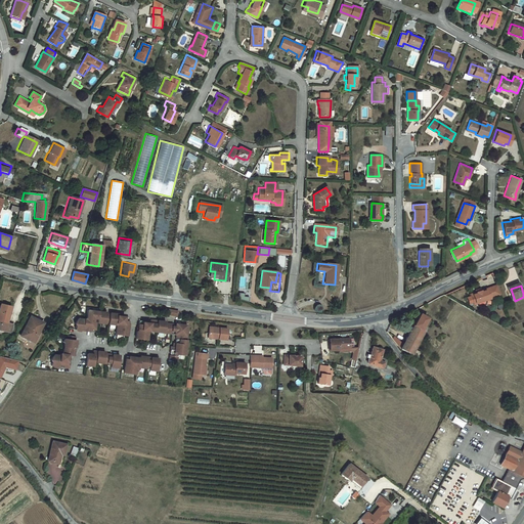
[(494,297),(498,296),(494,287),(490,288),(494,297)]
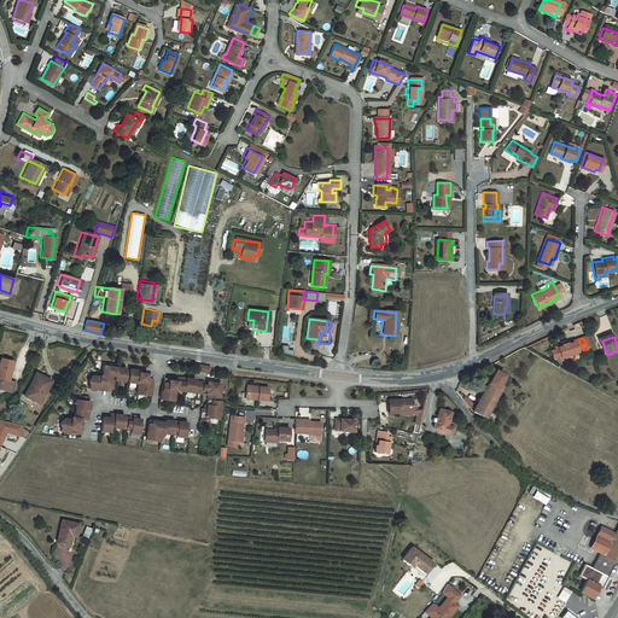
[(578,355),(577,353),(583,350),(578,339),(551,350),(557,363),(578,355)]
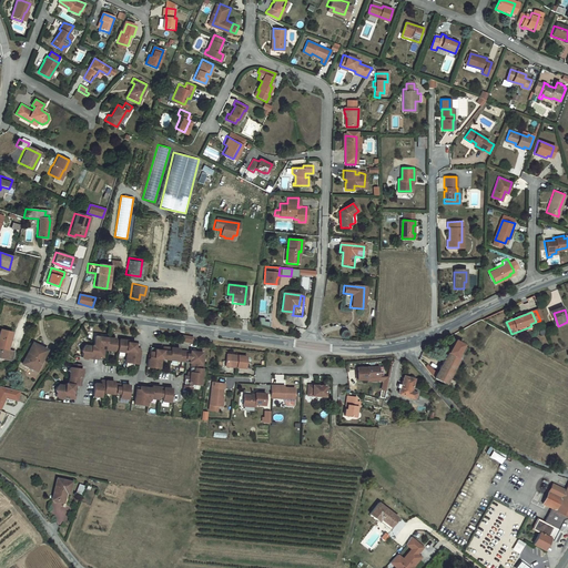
[(263,318),(259,318),(259,325),(264,326),(269,327),(270,323),(263,322),(263,318)]
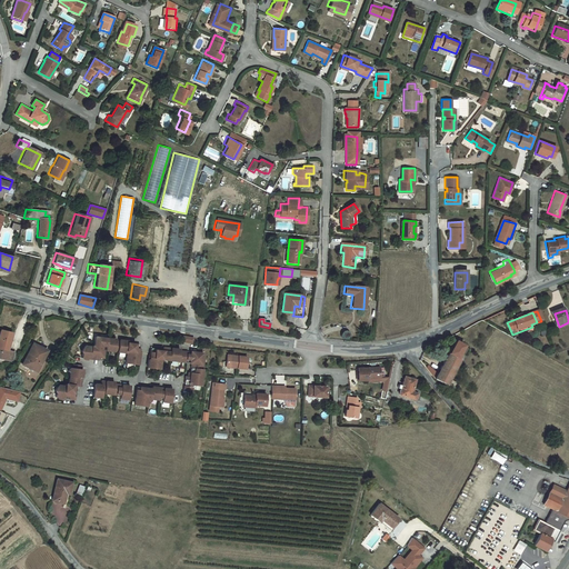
[(9,351),(13,333),(2,331),(0,339),(0,358),(12,361),(15,352),(9,351)]
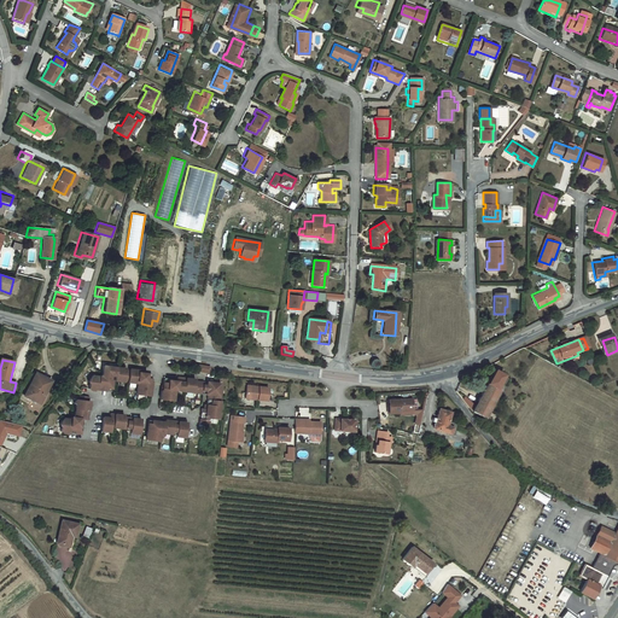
[(123,369),(104,367),(104,375),(100,377),(93,375),(89,383),(91,383),(91,389),(99,390),(99,388),(112,389),(114,380),(111,380),(112,375),(116,377),(116,380),(126,382),(126,379),(129,380),(129,383),(139,384),(138,394),(152,396),(152,388),(151,388),(152,377),(139,375),(140,371),(130,369),(130,372),(123,371),(123,369)]
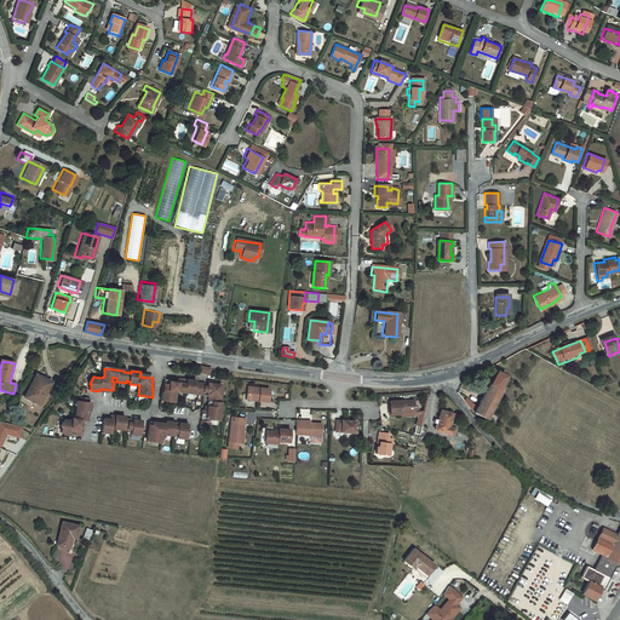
[(503,378),(494,373),(478,403),(465,396),(464,400),(475,413),(487,420),(489,413),(500,394),(497,390),(499,385),(503,378)]
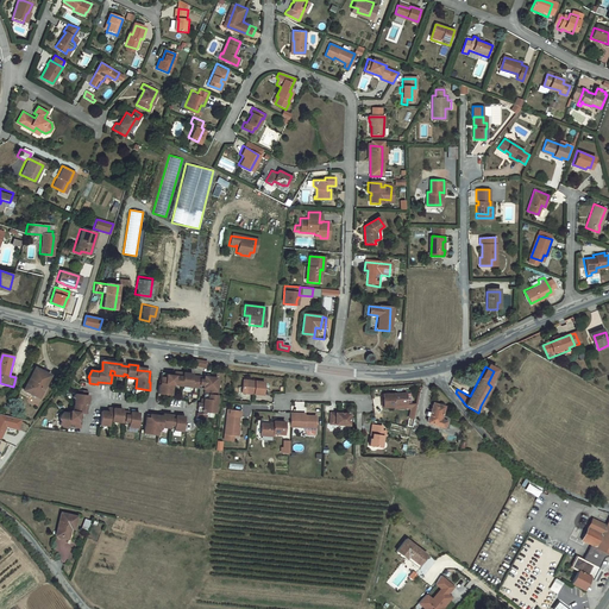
[(38,368),(29,385),(33,387),(42,370),(38,368)]
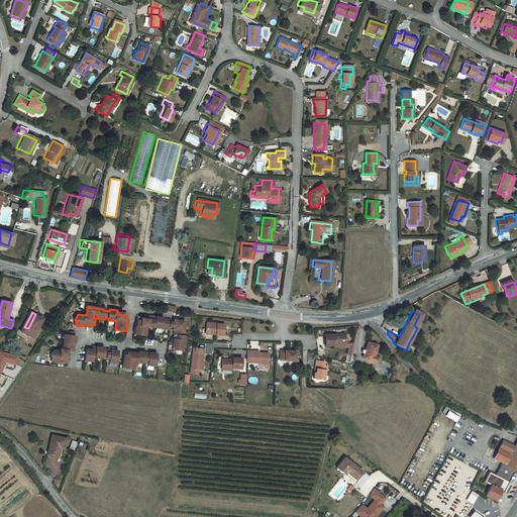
[(44,319),(35,314),(28,328),(24,327),(22,331),(34,338),(44,319)]
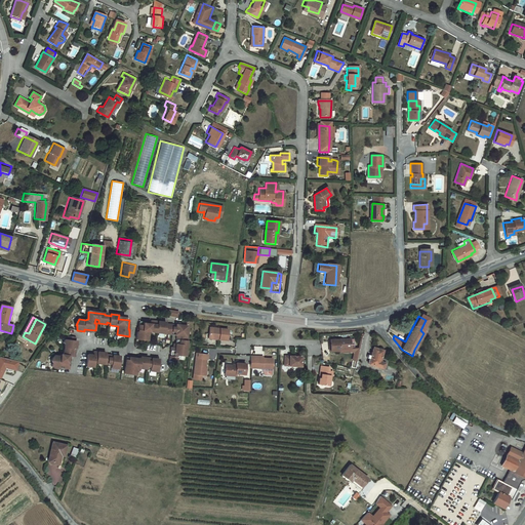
[(145,323),(140,322),(138,332),(137,340),(149,341),(150,332),(166,334),(166,332),(179,333),(179,335),(178,335),(177,345),(175,345),(175,349),(176,349),(176,352),(171,351),(170,360),(178,361),(178,356),(186,357),(189,327),(184,327),(185,325),(176,324),(176,327),(173,327),(173,325),(163,324),(163,323),(152,321),(151,325),(144,324),(145,323)]
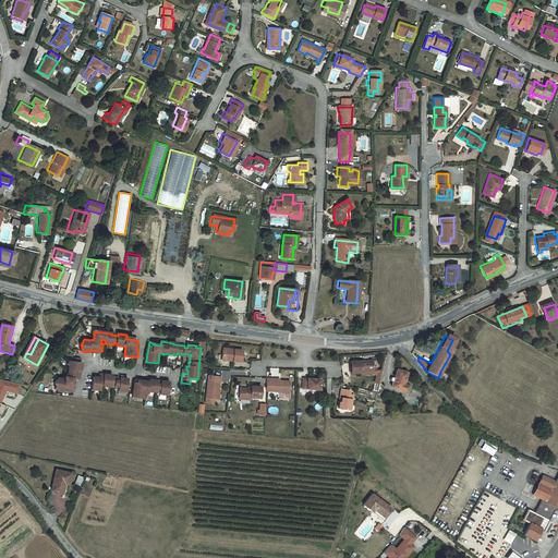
[(245,352),(226,351),(226,361),(237,362),(237,364),(244,364),(245,352)]
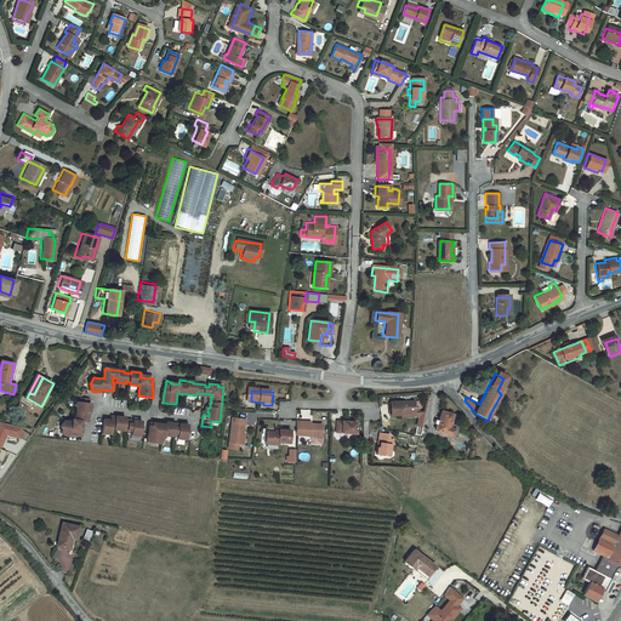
[(90,399),(80,398),(80,403),(78,403),(75,405),(78,408),(75,420),(73,420),(73,422),(66,421),(61,427),(63,427),(63,434),(83,437),(83,432),(81,432),(83,421),(90,422),(91,408),(89,408),(90,399)]
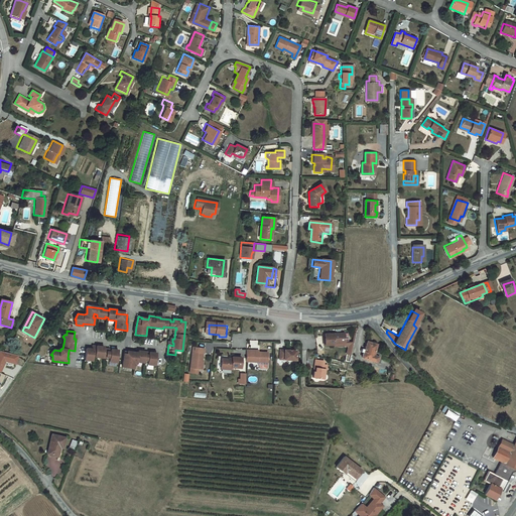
[(347,343),(337,343),(337,344),(337,346),(351,346),(349,356),(353,357),(359,332),(358,331),(355,343),(347,343)]
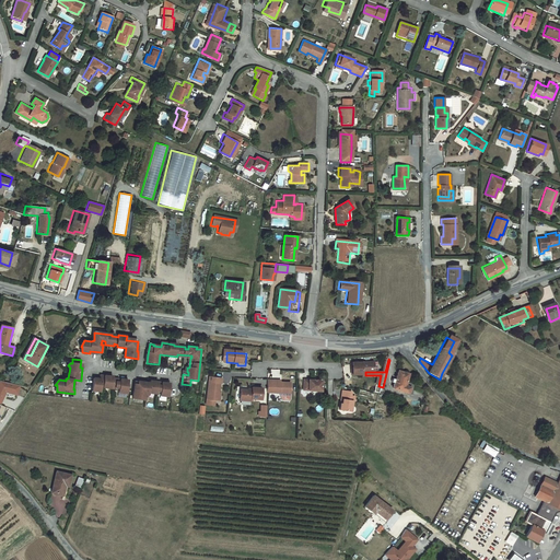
[(376,362),(356,362),(356,374),(365,373),(365,372),(376,372),(376,362)]
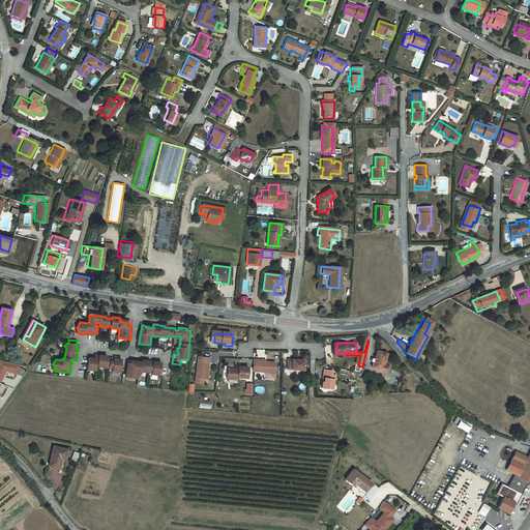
[(377,353),(372,371),(389,374),(390,367),(385,366),(387,356),(377,353)]
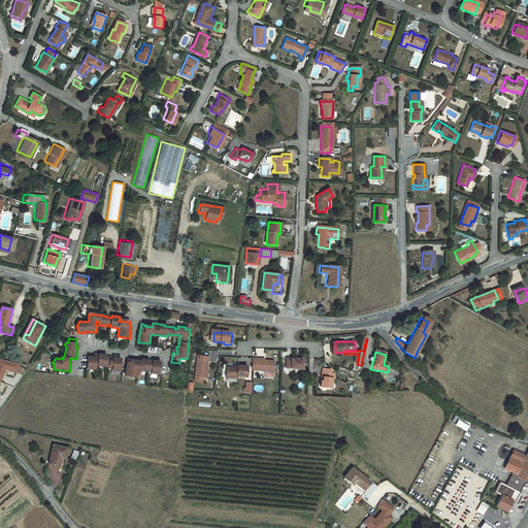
[(423,356),(417,352),(415,358),(420,361),(423,356)]
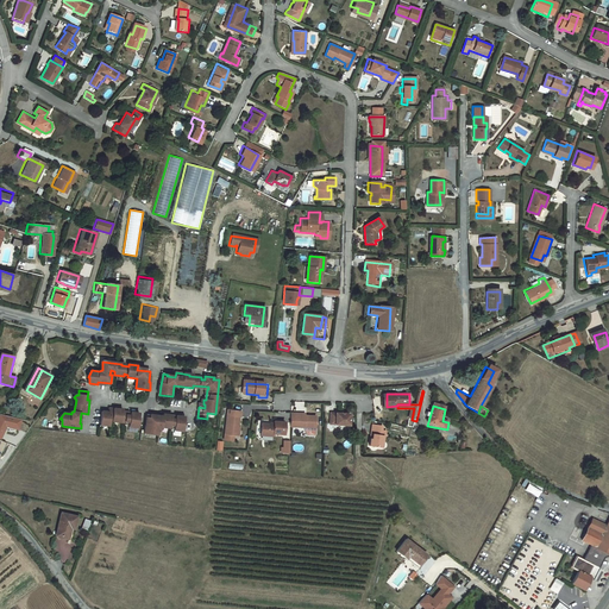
[(110,413),(102,412),(101,426),(110,427),(111,421),(121,424),(121,422),(130,424),(130,427),(138,428),(140,414),(119,410),(119,409),(111,408),(110,413)]
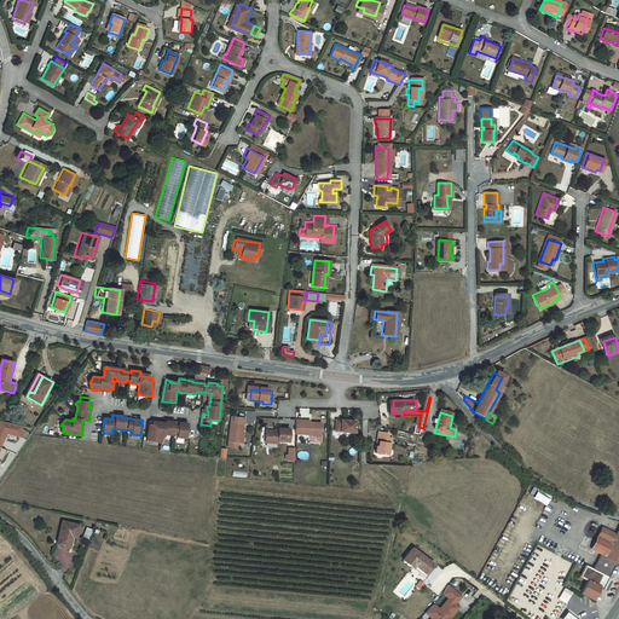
[(248,418),(232,416),(230,443),(242,445),(243,426),(246,427),(248,418)]
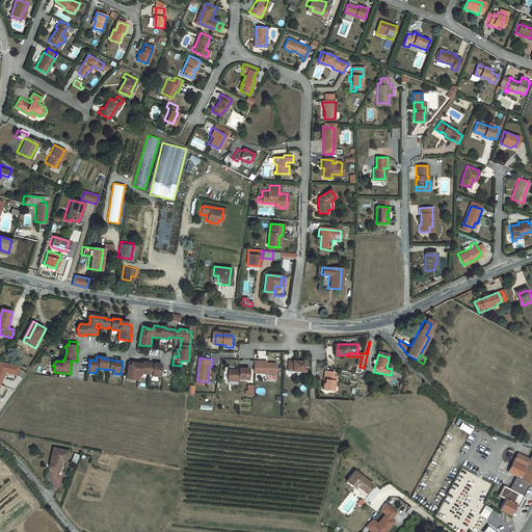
[(18,375),(20,367),(2,362),(0,366),(0,383),(1,384),(7,373),(18,375)]
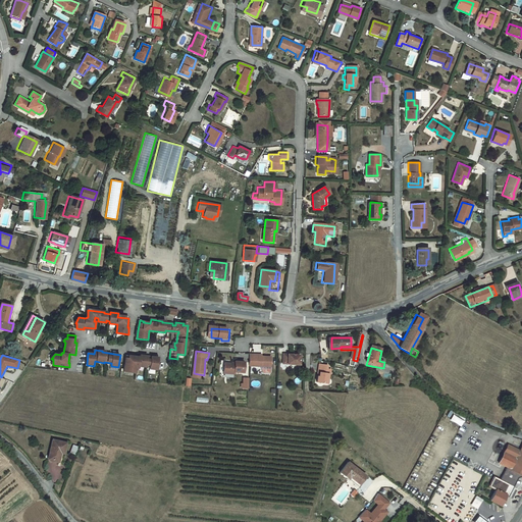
[(141,357),(129,356),(128,365),(125,364),(124,372),(136,373),(137,366),(147,367),(147,365),(150,365),(150,369),(157,370),(159,358),(141,355),(141,357)]
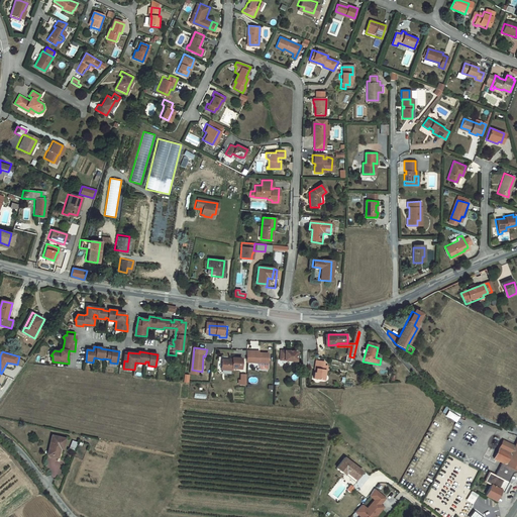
[(253,351),(249,351),(248,363),(260,364),(270,364),(271,353),(261,353),(253,353),(253,351)]
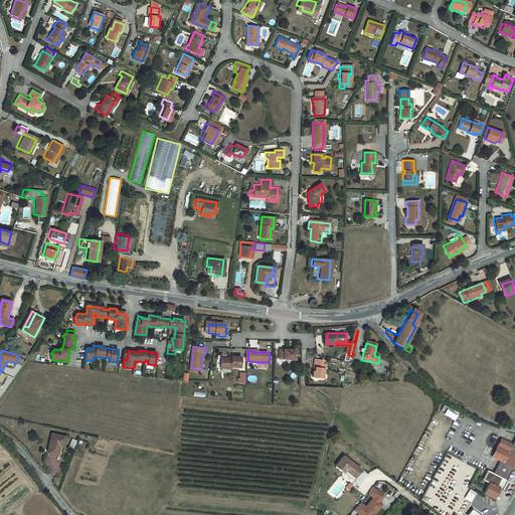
[(297,351),(281,351),(280,361),(297,361),(297,351)]
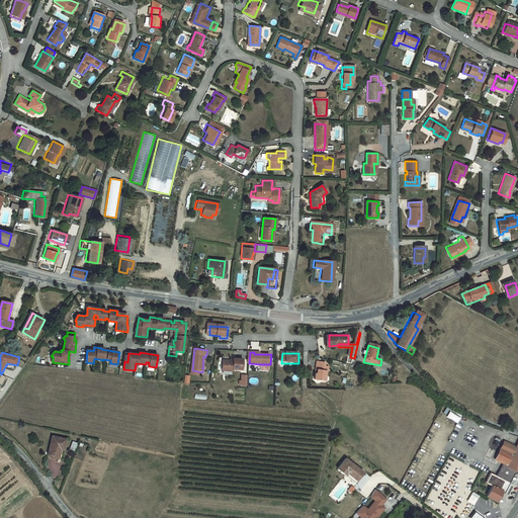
[(231,363),(224,363),(224,374),(233,374),(233,370),(244,371),(244,361),(234,360),(234,362),(234,363),(231,363)]
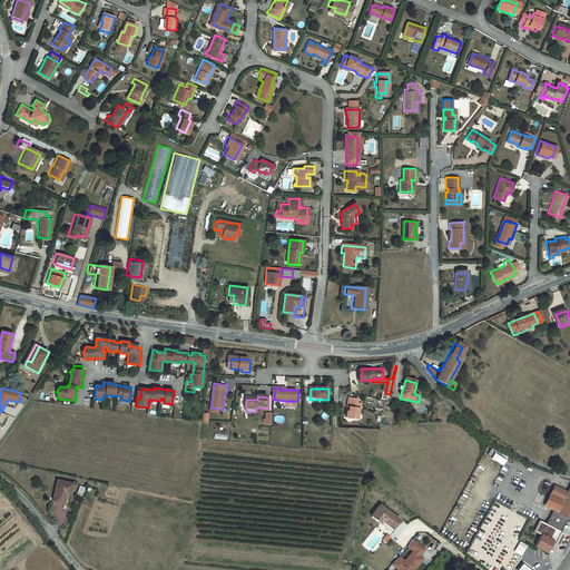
[(359,399),(349,397),(347,405),(350,405),(350,410),(347,410),(346,418),(357,419),(360,409),(362,408),(362,403),(357,402),(359,399)]
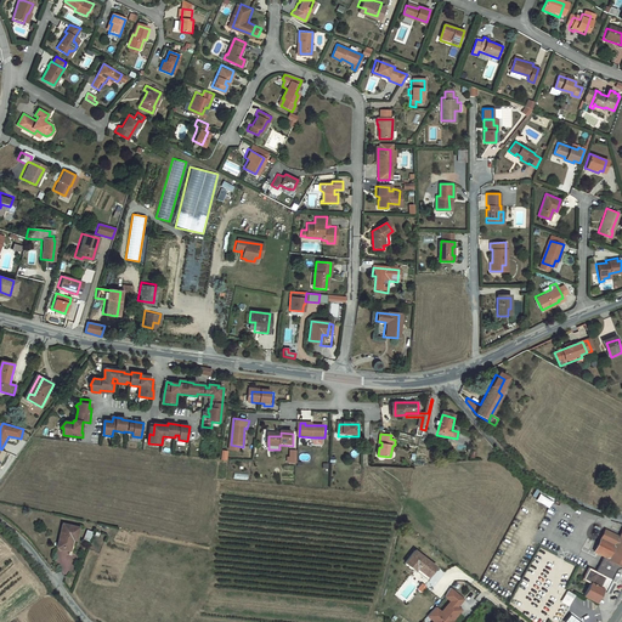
[(539,493),(535,501),(548,508),(552,501),(539,493)]
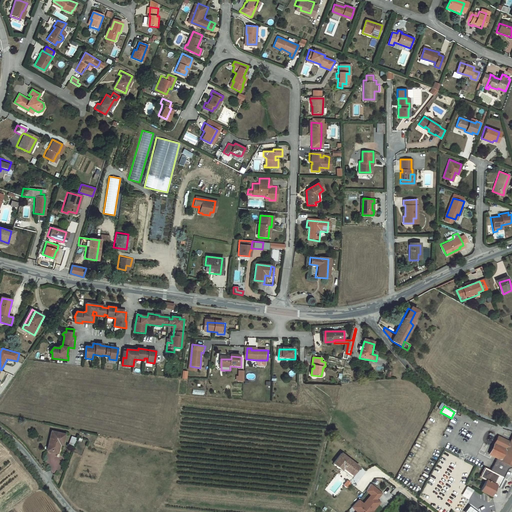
[(65,433),(52,430),(48,447),(58,449),(60,441),(62,442),(65,433)]
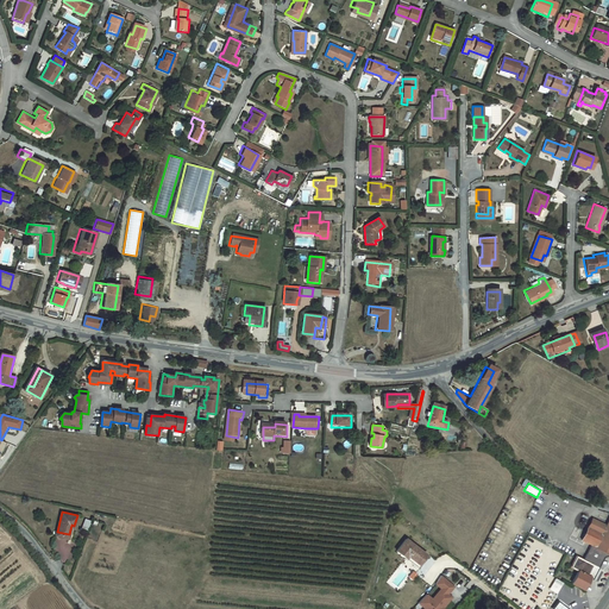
[(608,525),(607,529),(595,521),(584,544),(591,547),(585,560),(577,556),(571,569),(577,572),(571,585),(584,592),(591,579),(597,567),(602,558),(608,554),(608,525)]
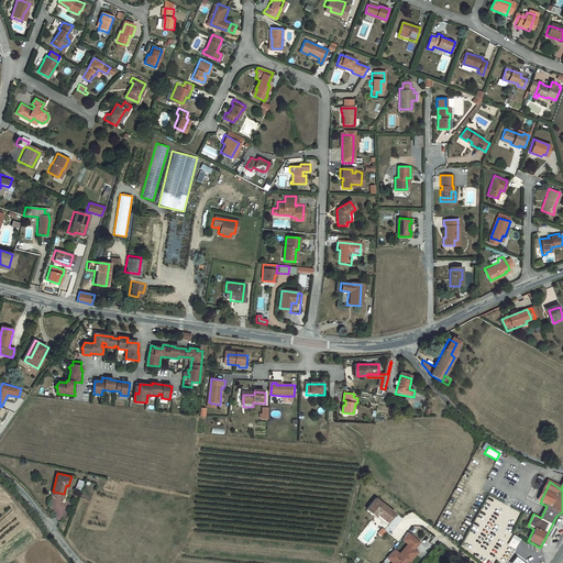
[(394,514),(375,498),(366,509),(375,517),(377,515),(387,522),(394,514)]
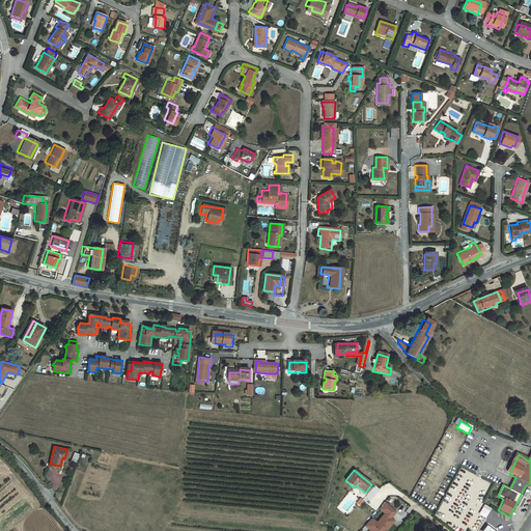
[(356,485),(354,487),(365,496),(373,485),(371,484),(365,493),(356,485)]
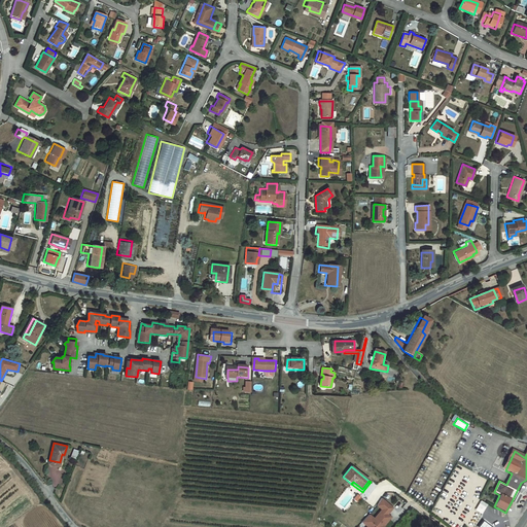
[(523,494),(517,491),(512,501),(518,504),(523,494)]
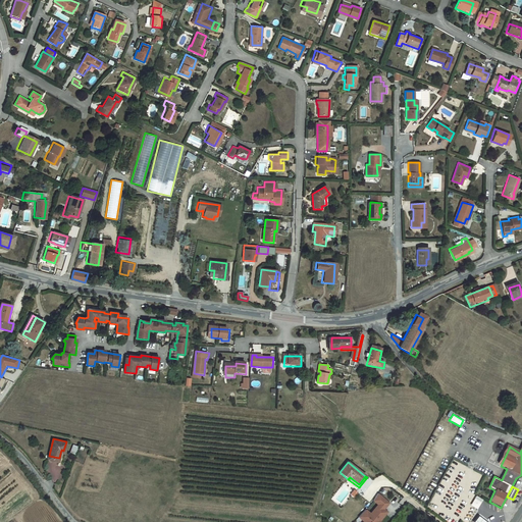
[(366,510),(359,518),(364,521),(380,521),(379,520),(380,519),(381,520),(387,512),(384,509),(389,503),(380,496),(375,503),(379,506),(374,512),(375,512),(372,515),(371,515),(366,510)]
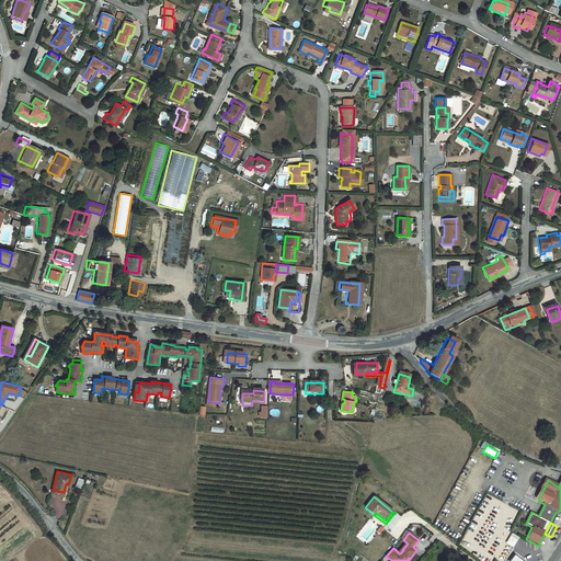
[(510,533),(504,544),(512,547),(517,536),(510,533)]
